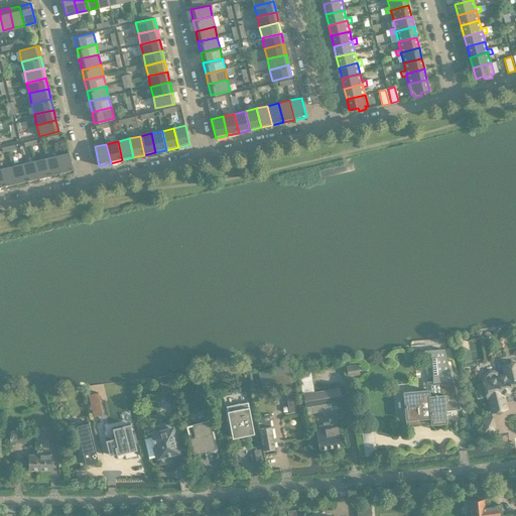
[(69,152),(57,155),(62,174),(74,172),(69,152)]
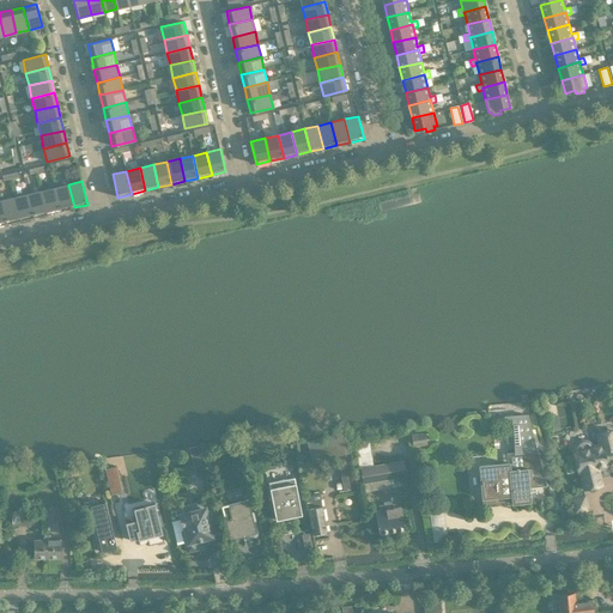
[(68,184),(54,188),(60,211),(74,207),(68,184)]
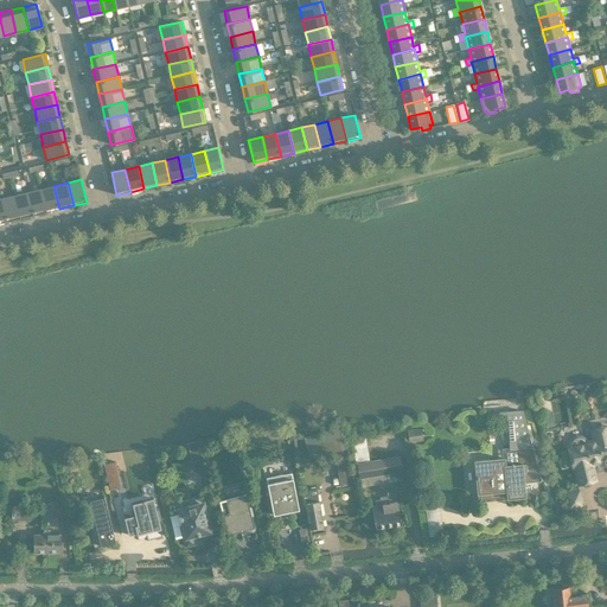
[(53,186),(40,190),(46,212),(59,209),(53,186)]
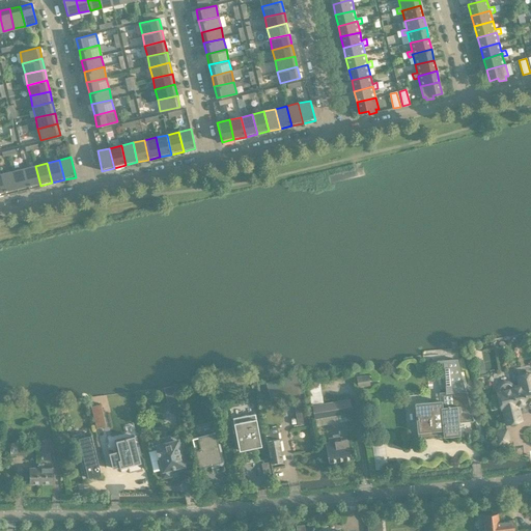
[(35,166),(24,168),(29,188),(40,186),(35,166)]
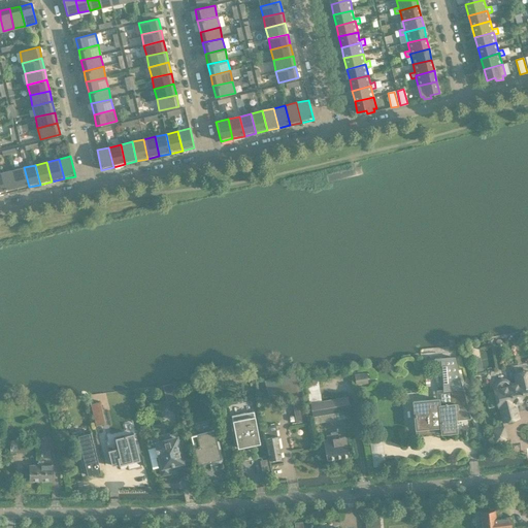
[(24,167),(12,170),(18,190),(29,187),(24,167)]
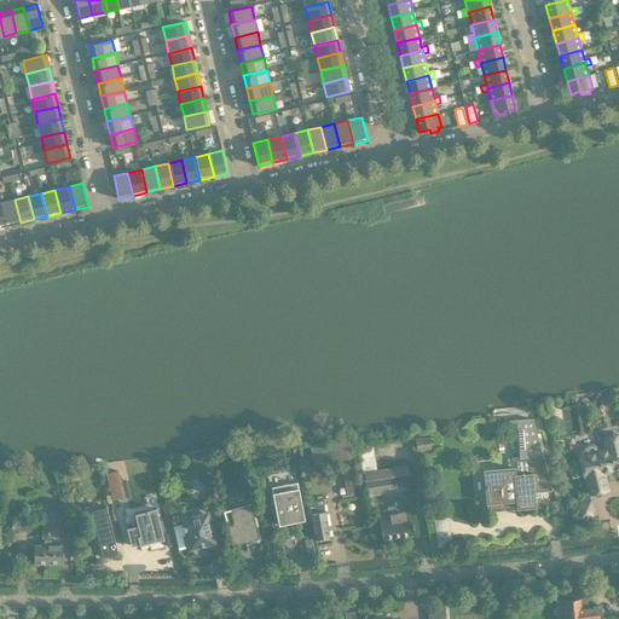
[(15,200),(1,202),(7,226),(21,223),(15,200)]
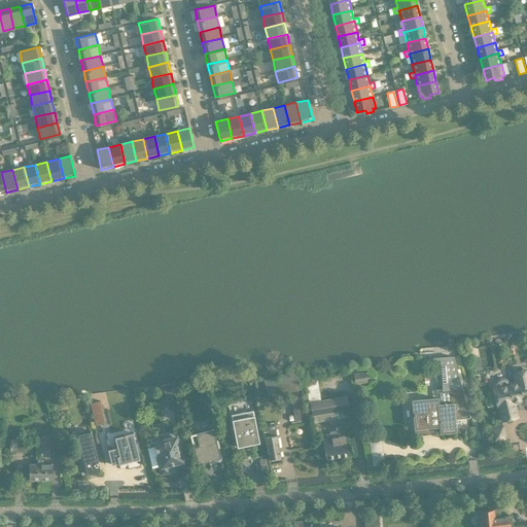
[(437,398),(413,400),(416,428),(441,425),(442,432),(455,430),(454,419),(468,417),(461,385),(454,356),(432,358),(432,360),(440,359),(442,390),(436,390),(437,398)]
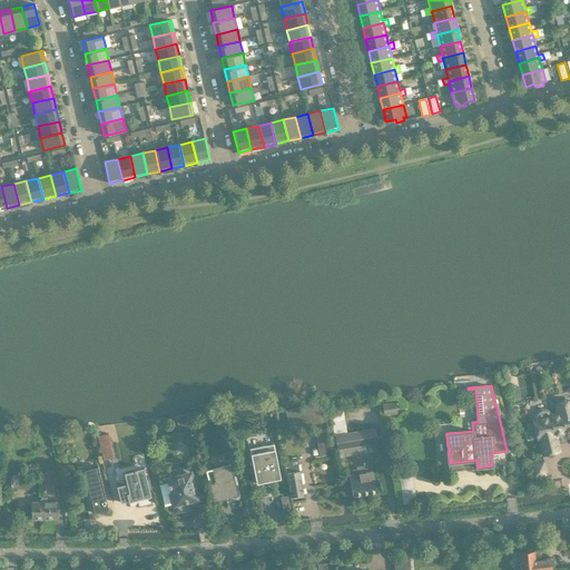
[(395,402),(382,404),(384,415),(397,413),(395,402)]
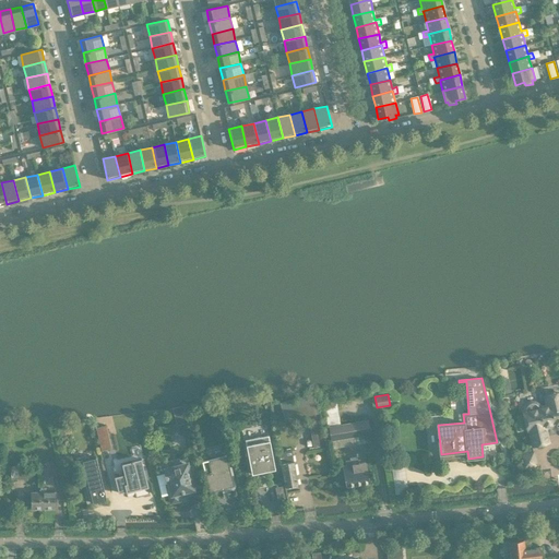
[(282,403),(286,424),(314,418),(310,397),(282,403)]
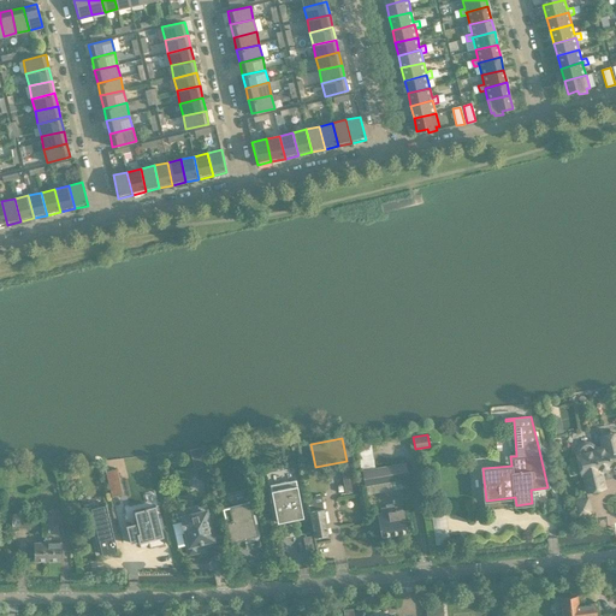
[(579,451),(579,452),(579,454),(576,455),(581,474),(584,474),(587,491),(603,487),(599,471),(611,467),(612,469),(615,471),(615,438),(602,443),(603,448),(593,450),(593,449),(593,448),(592,446),(591,445),(590,445),(588,444),(587,444),(586,444),(585,444),(582,445),(581,445),(581,446),(580,448),(579,449),(579,450),(579,451)]
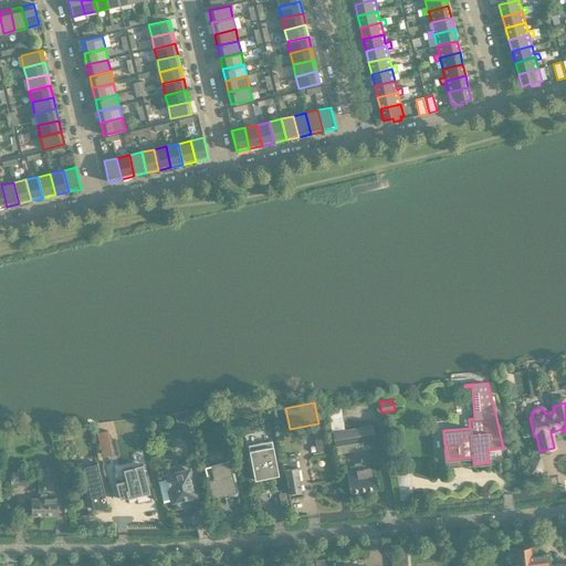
[(375,439),(373,426),(345,430),(341,409),(328,411),(332,432),(333,432),(335,446),(375,439)]
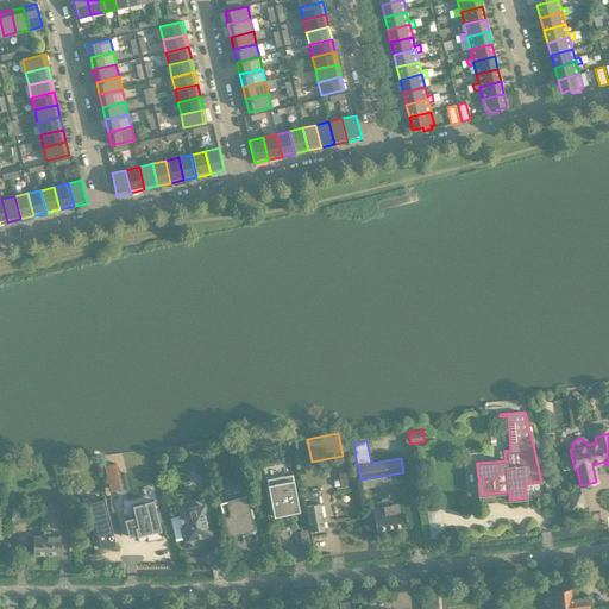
[(343,459),(337,460),(341,489),(349,488),(343,459)]
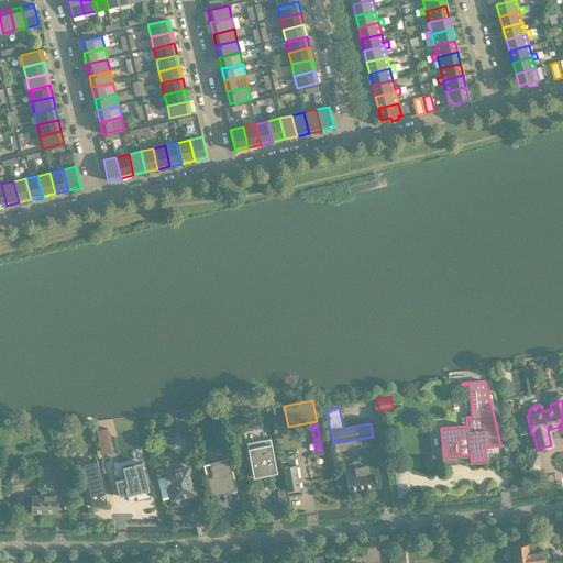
[(107,428),(96,431),(101,454),(113,452),(107,428)]
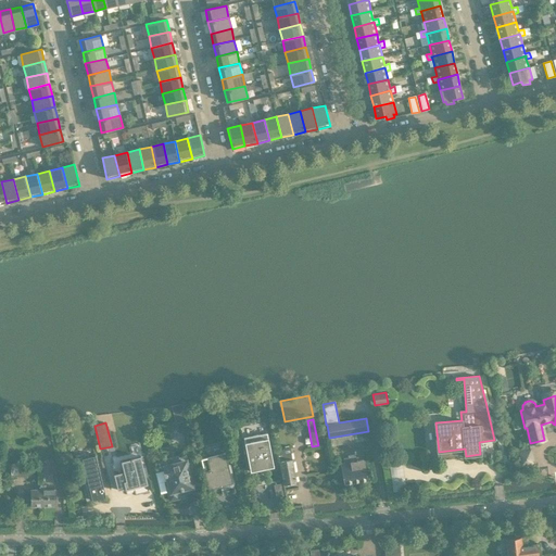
[(274,467),(266,432),(243,438),(251,471),(274,467)]
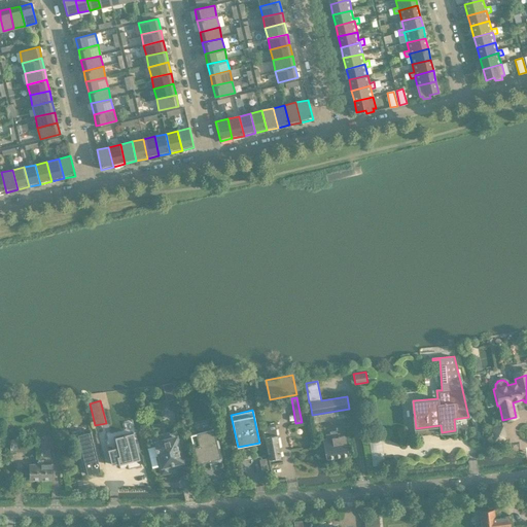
[(505,438),(502,427),(500,427),(499,421),(489,424),(490,430),(493,442),(505,438)]
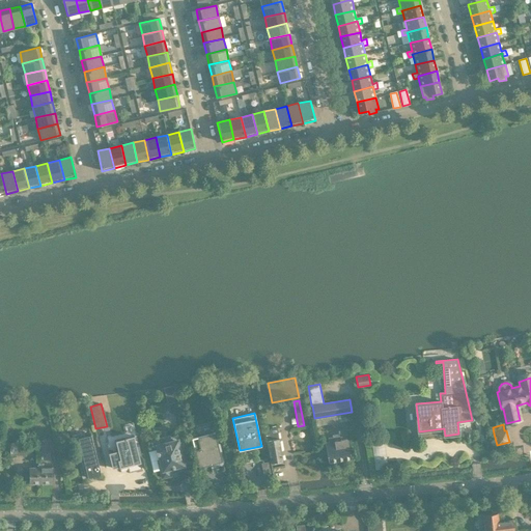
[(87,477),(101,474),(88,426),(90,435),(78,438),(87,477)]
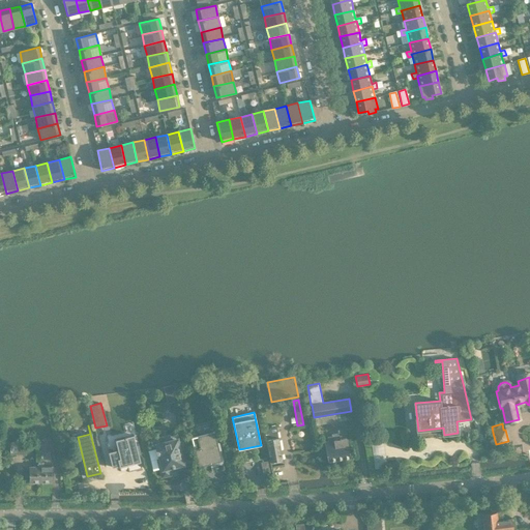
[(265,430),(266,440),(270,462),(283,459),(278,438),(276,428),(265,430)]
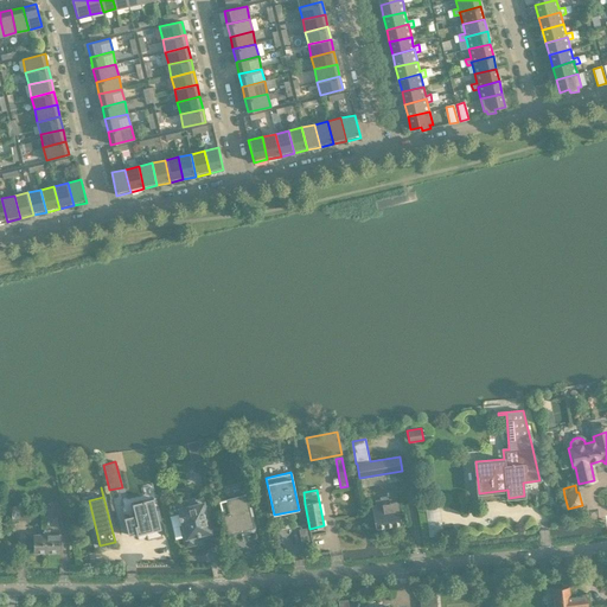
[(120,504),(128,502),(126,491),(116,492),(120,504)]
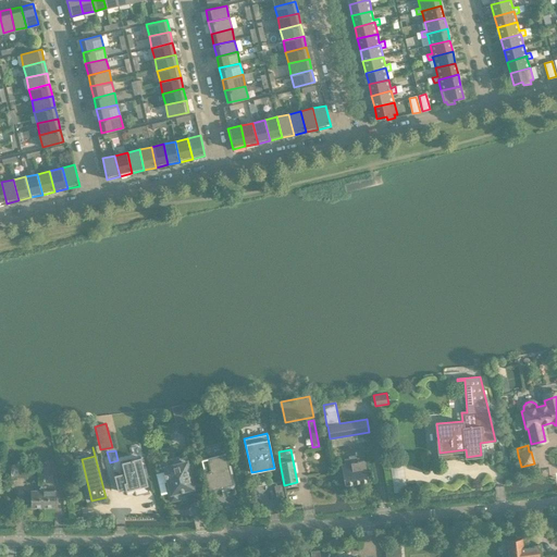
[(225,454),(201,459),(209,490),(220,486),(231,484),(227,473),(232,472),(230,466),(229,466),(225,454)]
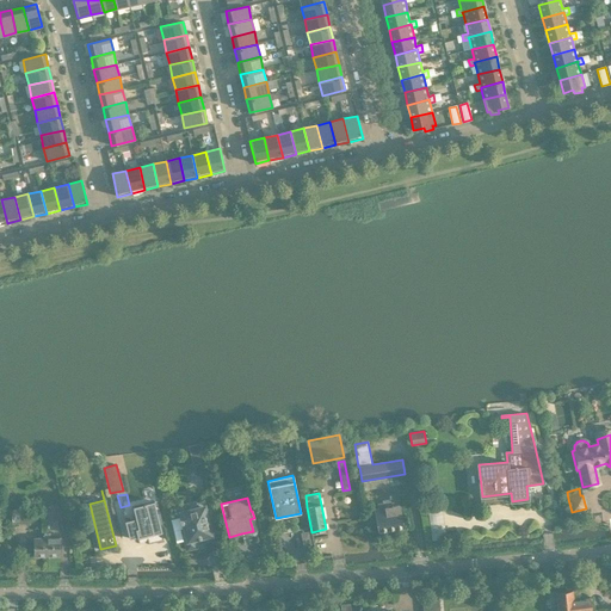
[(378,532),(403,528),(400,505),(393,506),(392,499),(382,501),(383,504),(377,504),(378,508),(375,510),(378,532)]
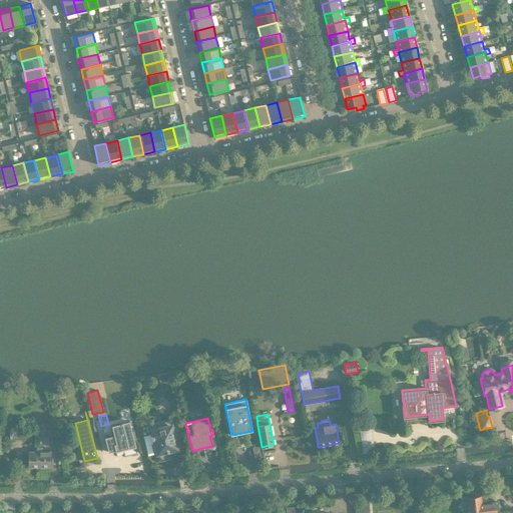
[(165,427),(151,430),(151,433),(150,433),(151,436),(150,436),(151,440),(152,440),(152,442),(154,442),(154,445),(152,445),(156,462),(164,460),(162,453),(171,451),(172,455),(180,453),(176,439),(174,439),(171,429),(174,429),(172,421),(164,422),(165,427)]
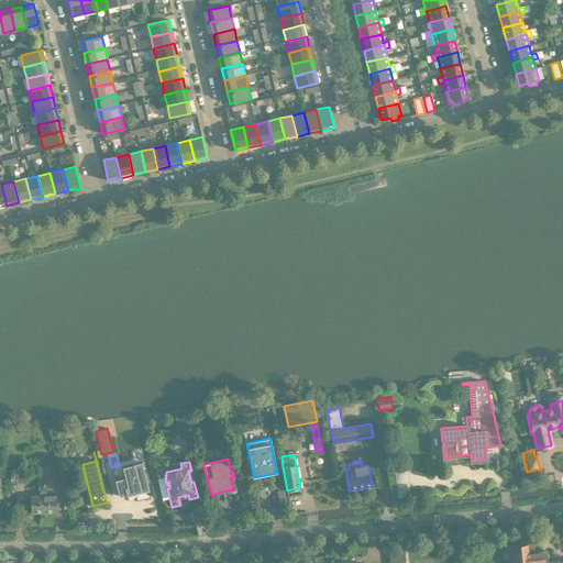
[(124,478),(114,481),(119,496),(127,494),(127,495),(134,493),(135,494),(148,490),(147,483),(150,483),(147,473),(144,473),(142,463),(122,467),(124,478)]
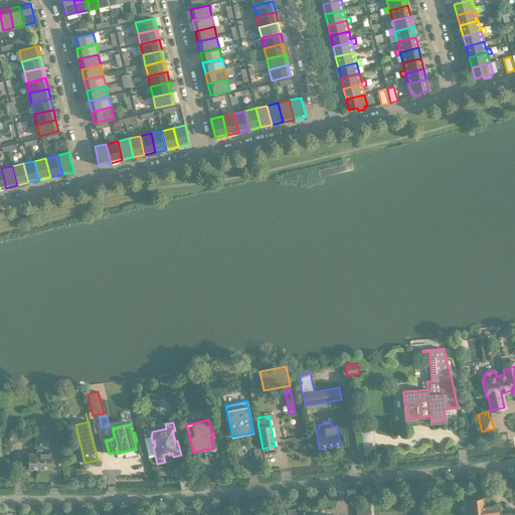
[(9,430),(9,441),(9,442),(22,442),(22,430),(9,430)]
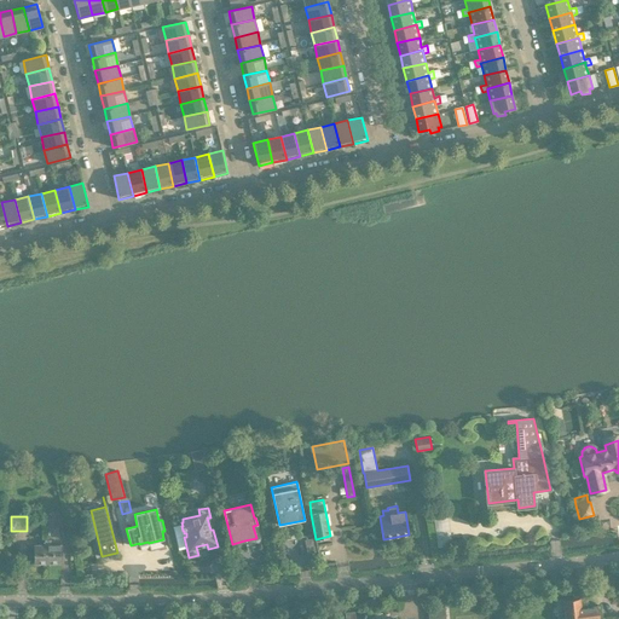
[(438,545),(451,544),(449,516),(435,518),(438,545)]
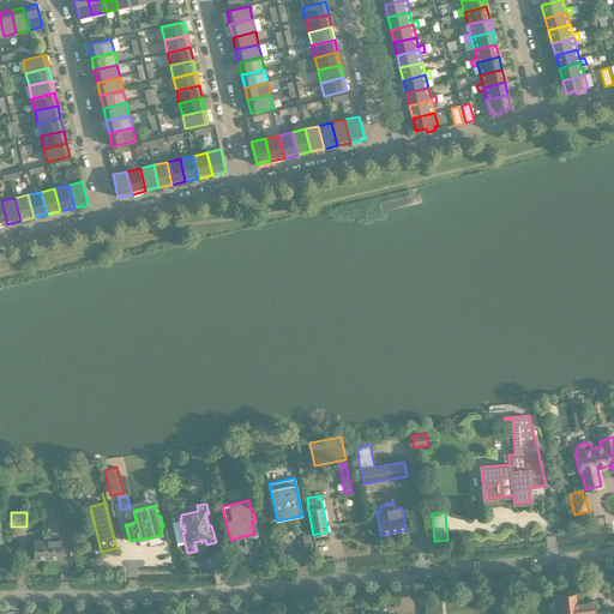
[(55,524),(53,513),(42,515),(44,525),(55,524)]
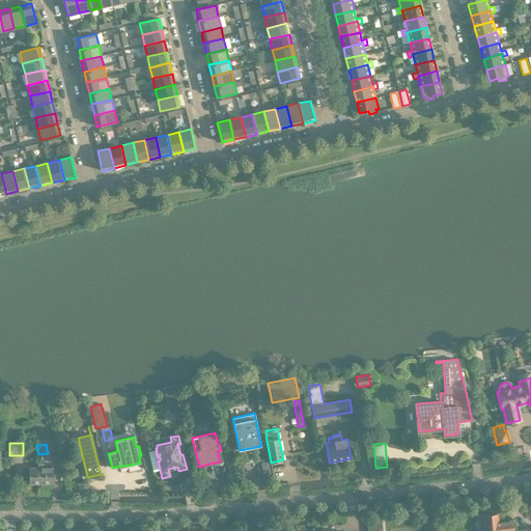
[(42,483),(42,463),(42,457),(37,457),(37,463),(38,463),(38,468),(29,468),(29,483),(42,483)]
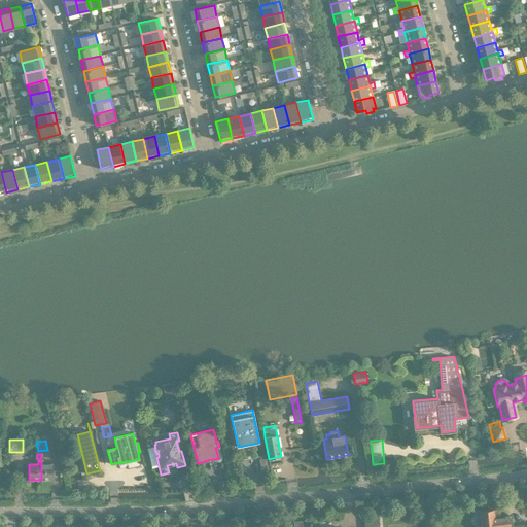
[(43,459),(41,459),(41,480),(53,480),(53,464),(43,464),(43,459)]
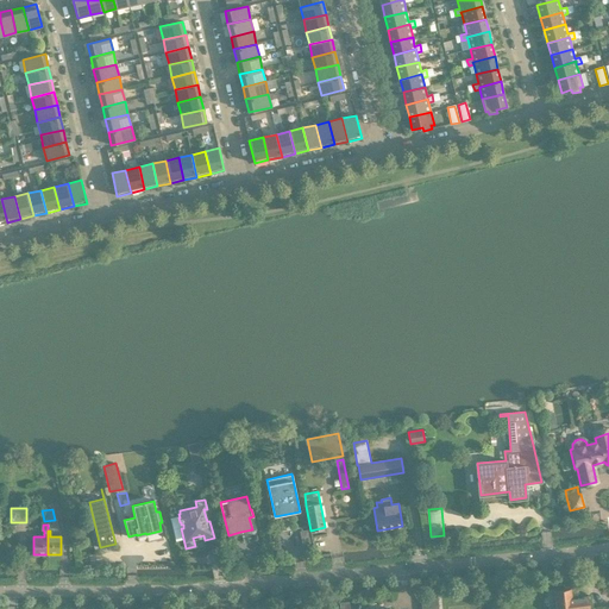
[(308,534),(300,535),(302,545),(311,544),(308,534)]
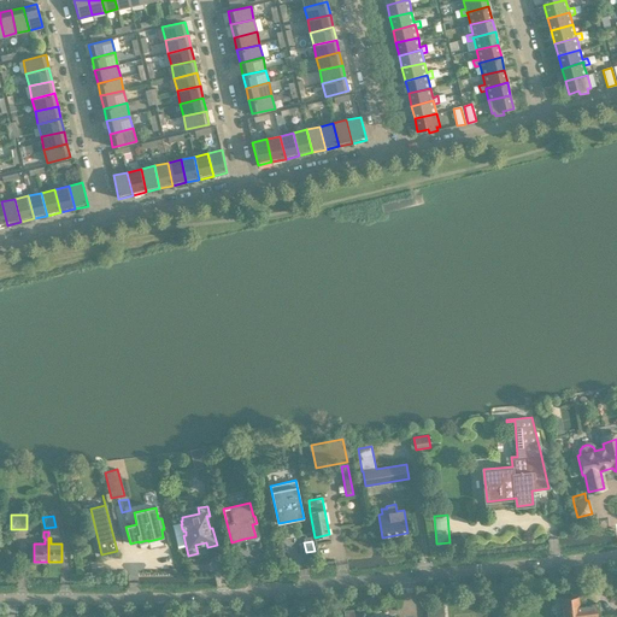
[(577,597),(562,598),(563,616),(595,616),(597,616),(595,606),(579,607),(577,597)]
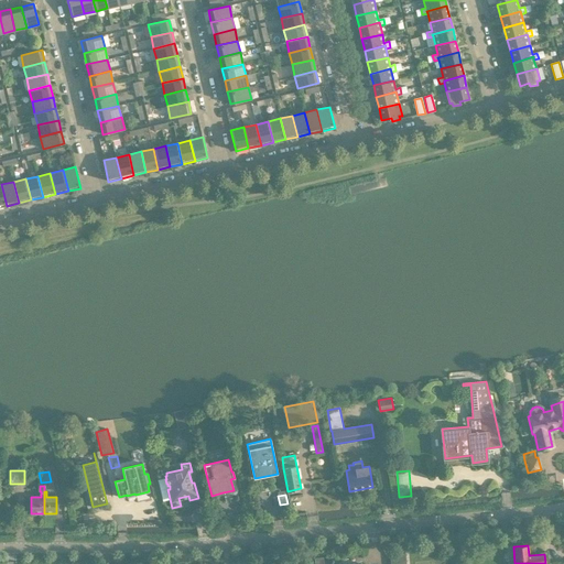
[(405,563),(405,553),(389,554),(390,563),(405,563)]
